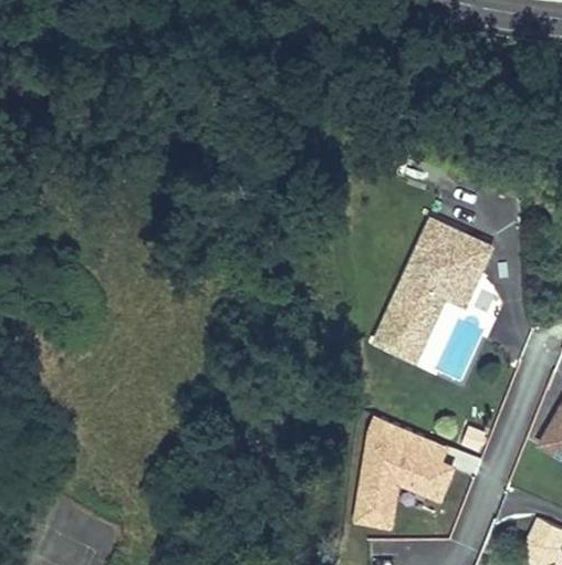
[(425,222),(370,346),(412,365),(438,304),(448,301),(461,306),(474,278),(471,276),(484,248),(425,222)]
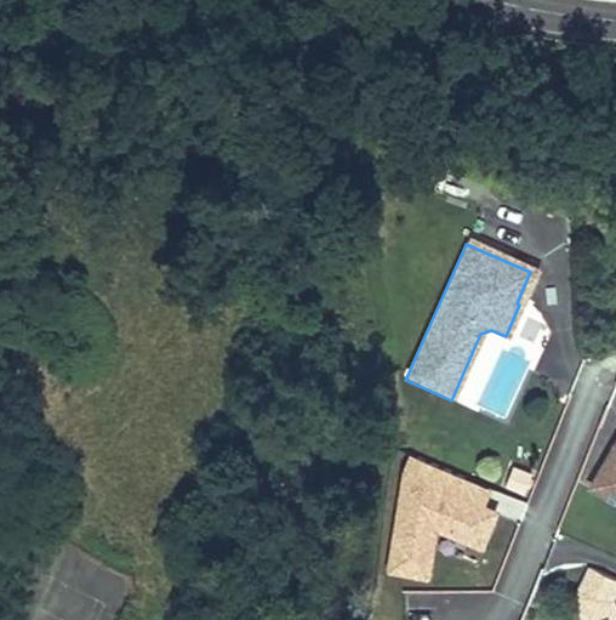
[(615,443),(594,482),(615,494),(615,443)]
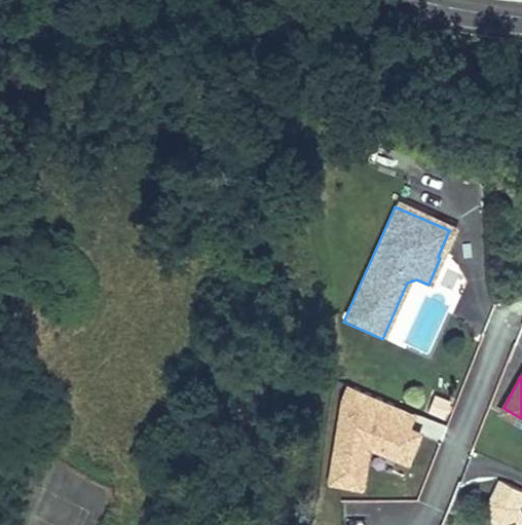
[(340,479),(364,488),(379,448),(408,459),(417,434),(407,429),(386,422),(394,405),(371,397),(340,479)]
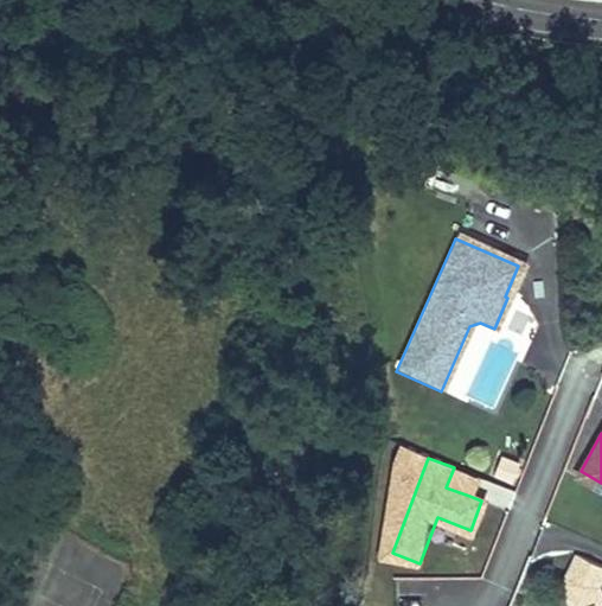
[(511,482),(518,465),(504,460),(498,477),(511,482)]
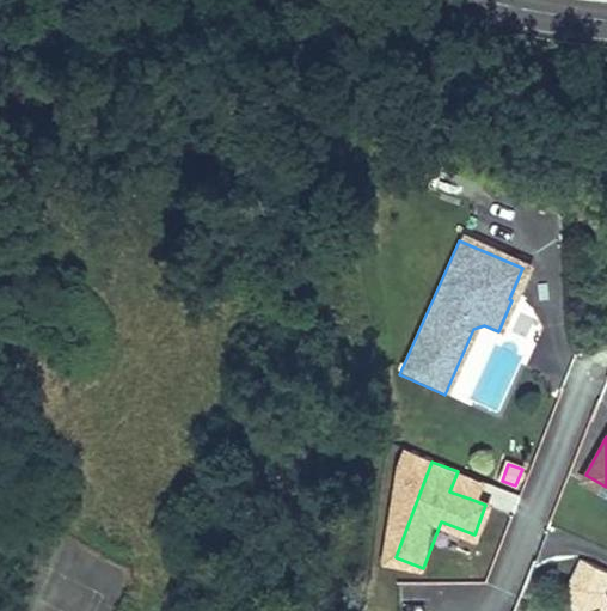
[(473,500),(480,480),(458,471),(449,492),(473,500)]
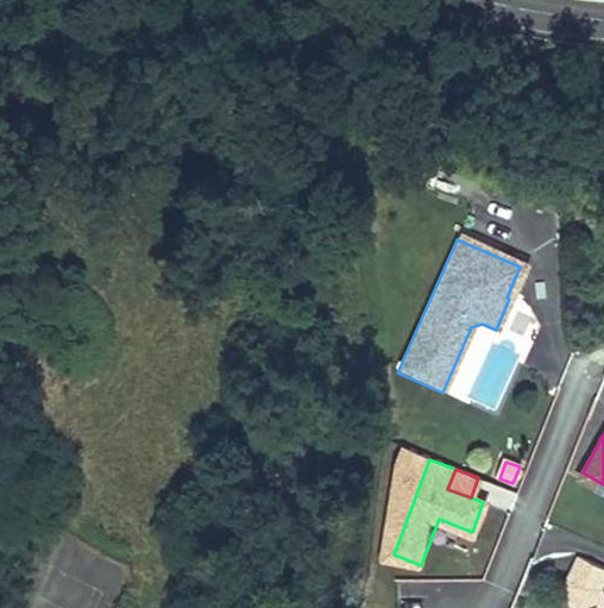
[(601,588),(603,582),(603,566),(579,557),(566,585),(571,599),(601,588)]
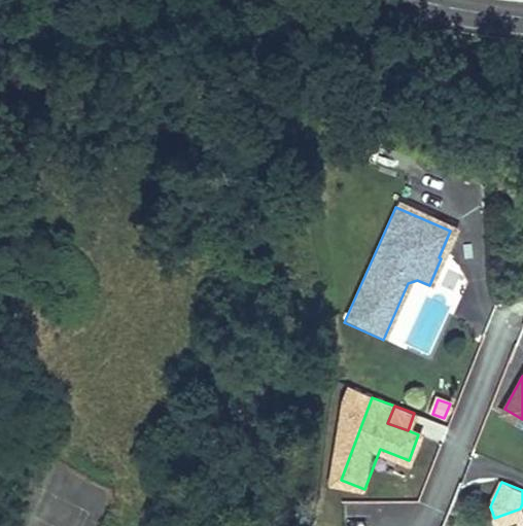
[(522,515),(520,509),(494,518),(497,525),(508,525),(517,523),(522,521),(522,515)]
